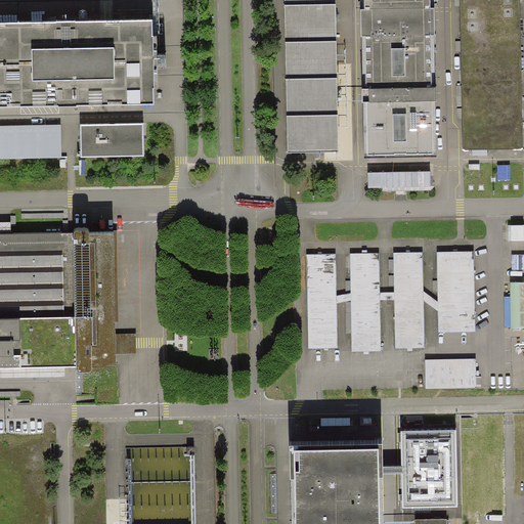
[(333,0),(280,0),(285,154),(337,153),(333,0)]
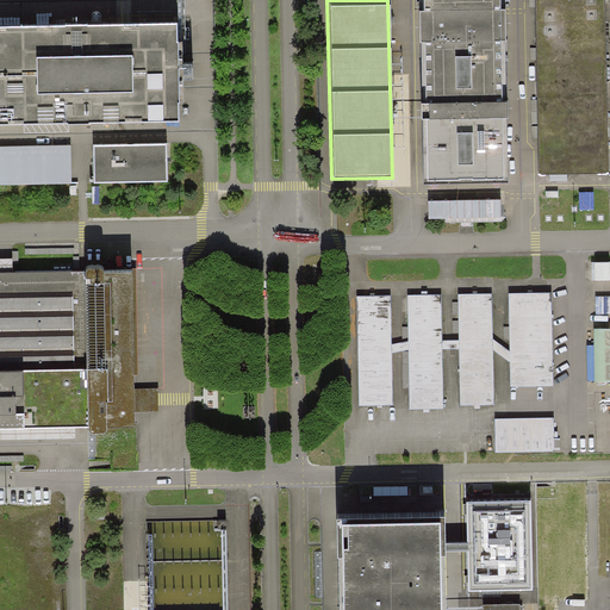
[(497,0),(417,0),(419,179),(500,178),(497,0)]
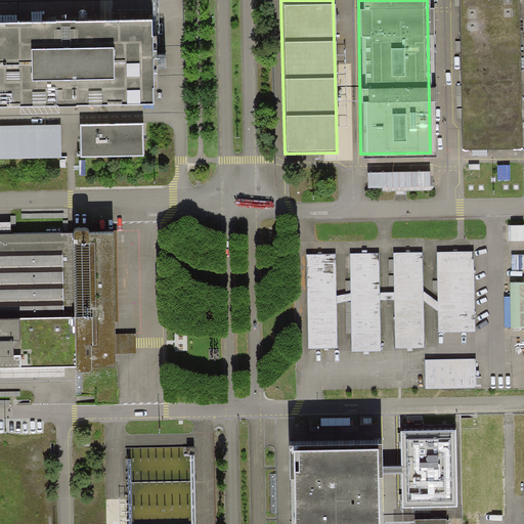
[(516,0),(457,0),(461,151),(519,150),(516,0)]
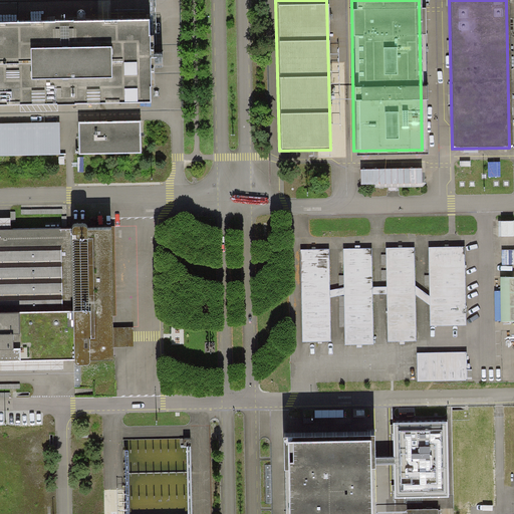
[(147,19),(0,22),(0,103),(149,101),(147,19)]
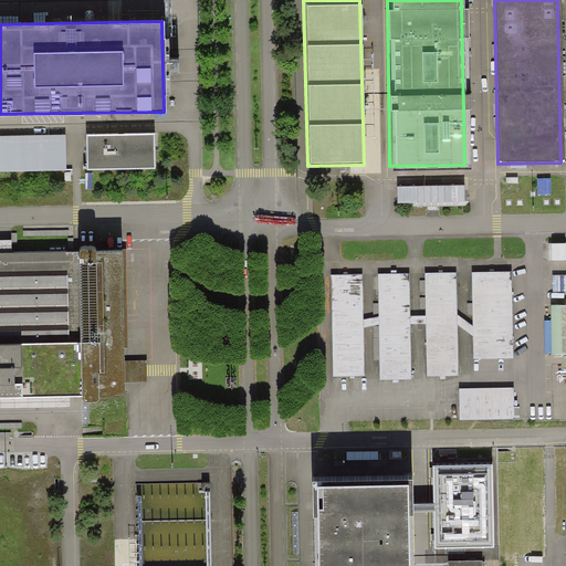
[(83,136),(84,170),(153,169),(153,134),(83,136)]
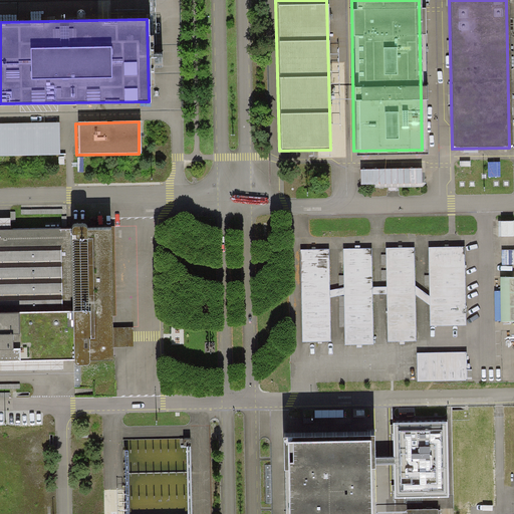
[(0,124),(0,156),(58,155),(57,123),(0,124)]
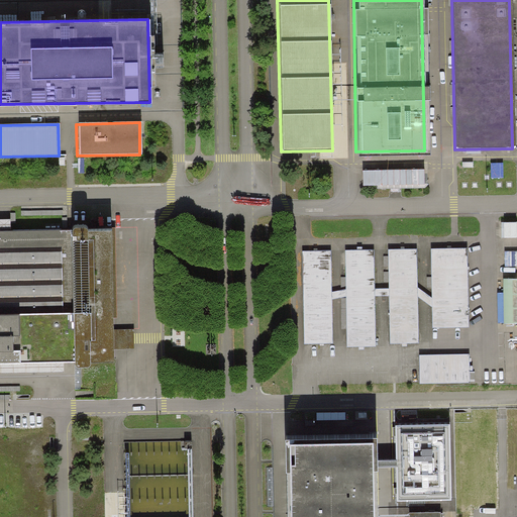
[(74,228),(0,229),(0,360),(76,359),(76,363),(77,365),(78,366),(80,366),(88,366),(90,365),(90,364),(91,363),(91,360),(114,360),(114,347),(134,346),(134,327),(114,327),(114,315),(116,315),(115,229),(112,229),(88,229),(88,228),(88,226),(87,226),(75,226),(74,226),(74,227),(74,228)]
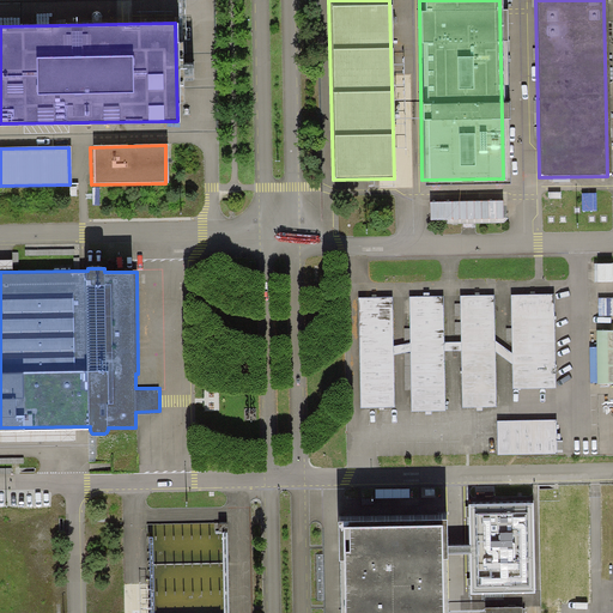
[(492,292),(459,292),(459,407),(492,407),(492,292)]
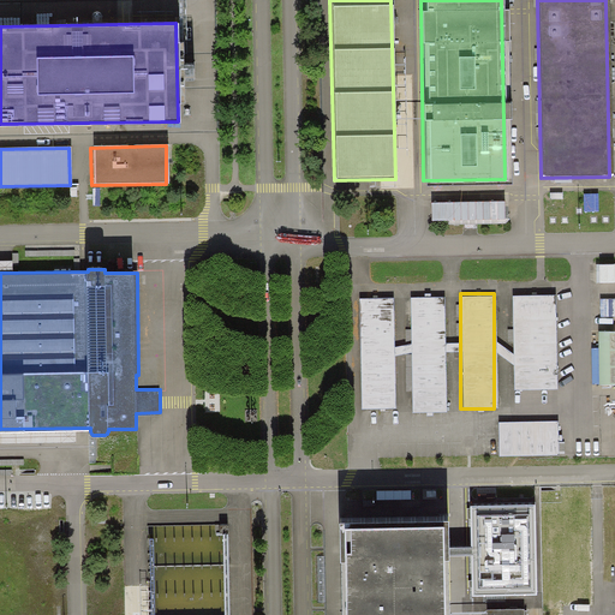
[(512,389),(555,389),(555,293),(512,293),(512,389)]
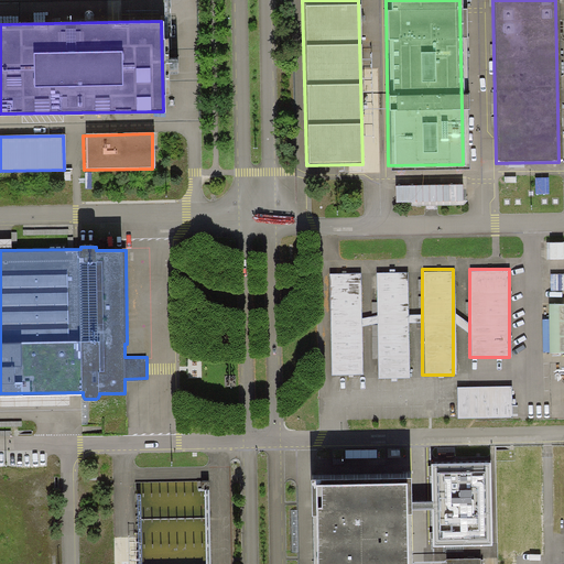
[(355,271),(327,271),(328,371),(356,371),(355,271)]
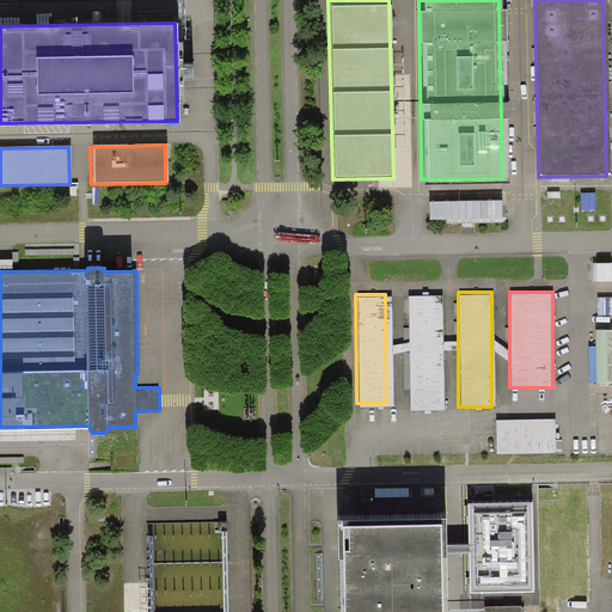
[(440,409),(440,294),(409,294),(409,409),(440,409)]
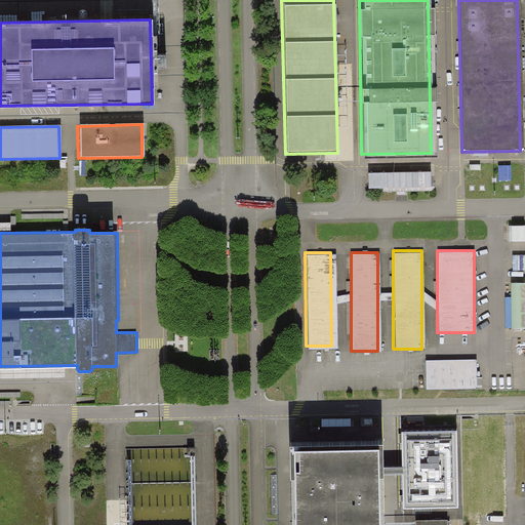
[(524,282),(510,283),(510,329),(524,328),(524,282)]
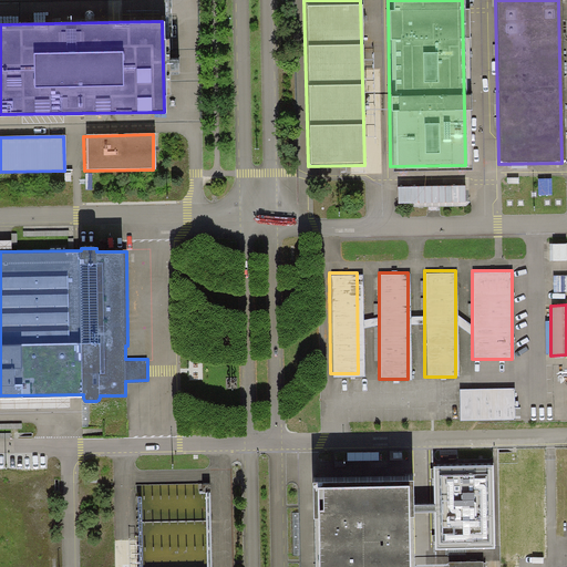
[(515,385),(459,385),(459,419),(515,419),(515,385)]
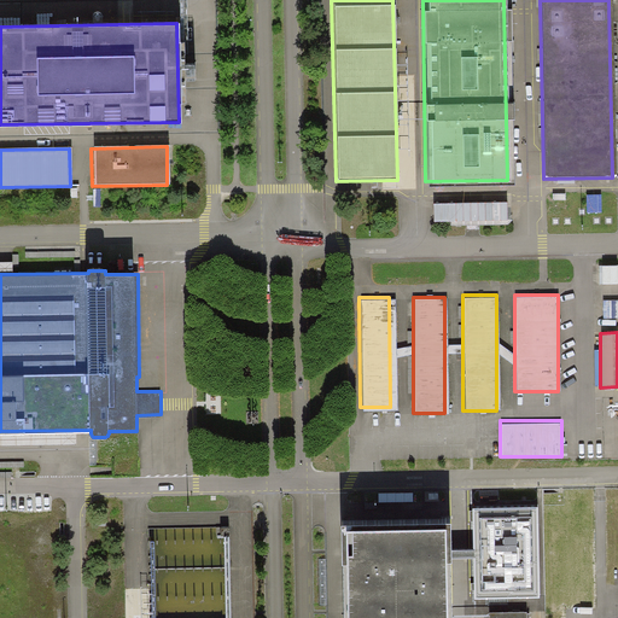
[(232,617),(231,526),(147,529),(149,617),(232,617)]
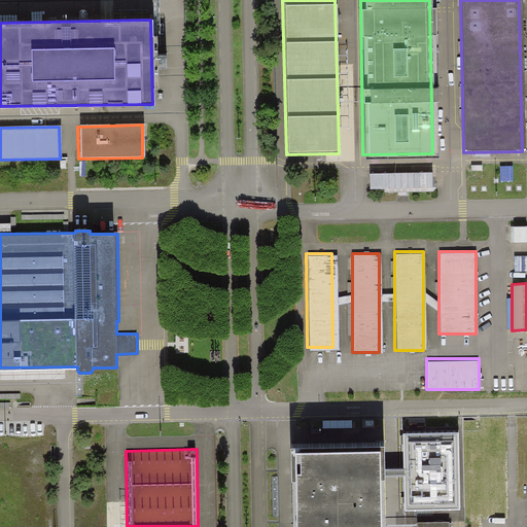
[(380,526),(378,451),(288,454),(289,526),(380,526)]
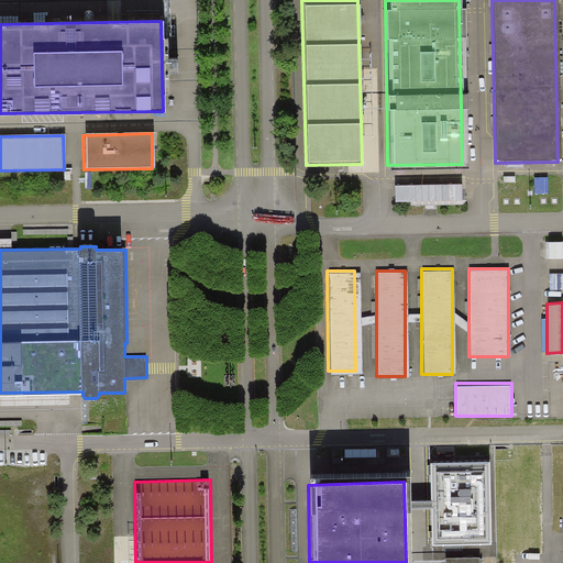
[(475,562),(475,553),(442,554),(442,562),(475,562)]
